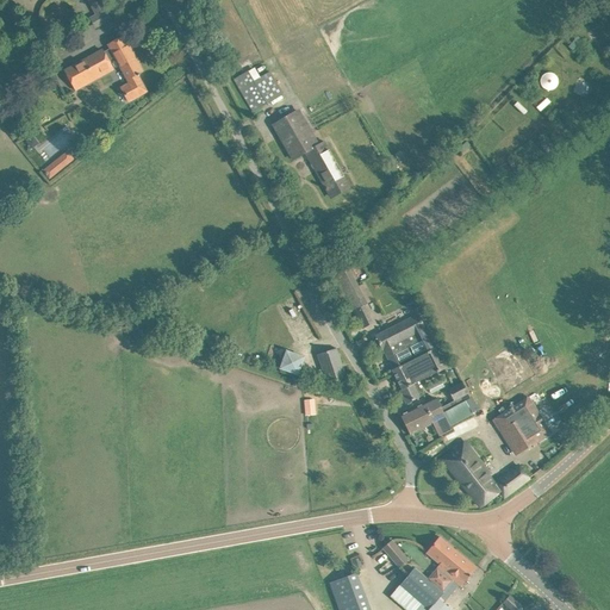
[(95,16),(89,18),(95,29),(112,19),(100,0),(94,0),(89,4),(95,16)]
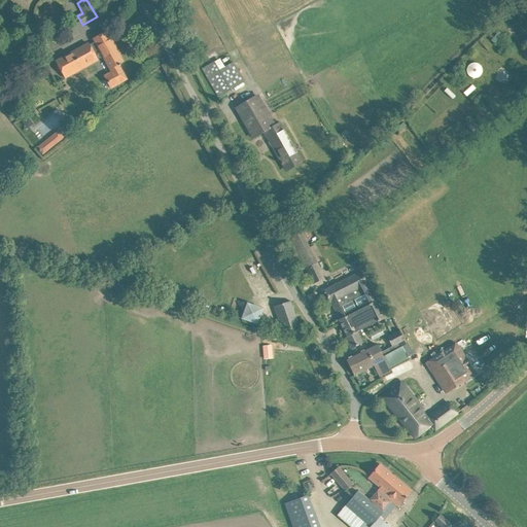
[(108,40),(104,33),(95,38),(94,39),(95,42),(89,45),(88,43),(56,61),(64,76),(97,59),(93,53),(99,49),(112,72),(104,76),(110,88),(126,79),(118,66),(120,65),(119,64),(123,62),(110,39),(108,40)]
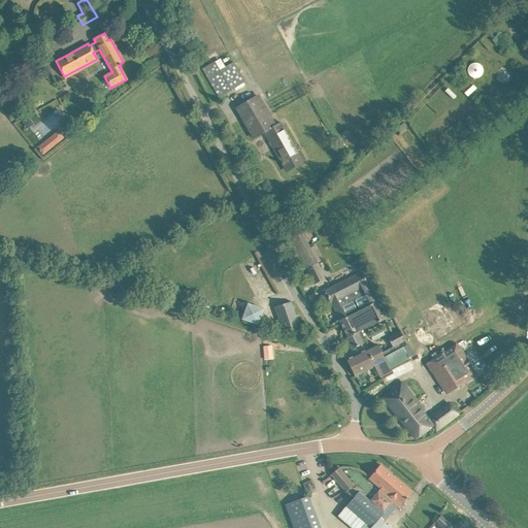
[(206,67),(210,75),(207,77),(219,97),(244,81),(233,62),(220,70),(216,62),(206,67)]
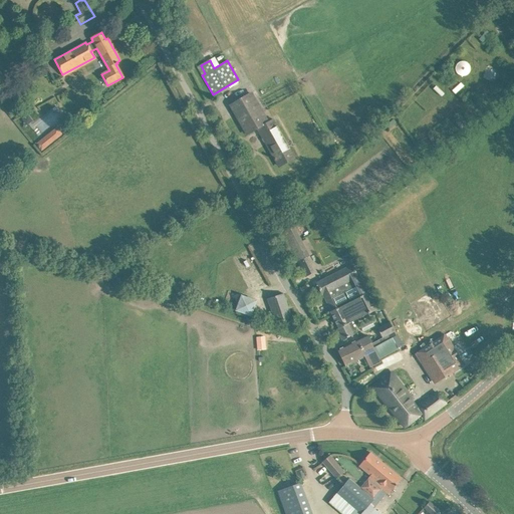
[(457,60),(454,72),(465,75),(468,62),(457,60)]
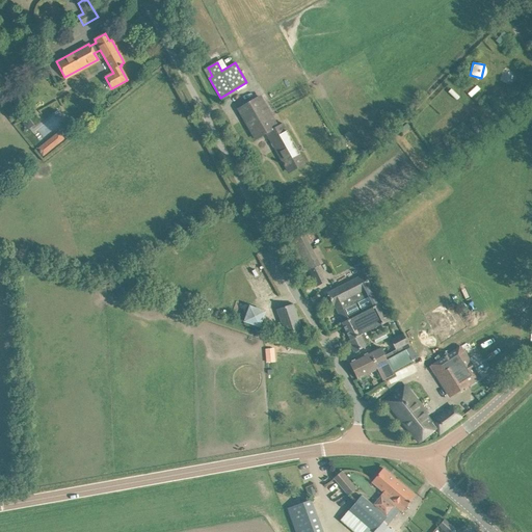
[(258,98),(247,104),(239,109),(256,138),(267,132),(285,163),(284,164),(285,166),(286,165),(289,173),(298,167),(304,164),(281,122),(273,126),(258,98)]
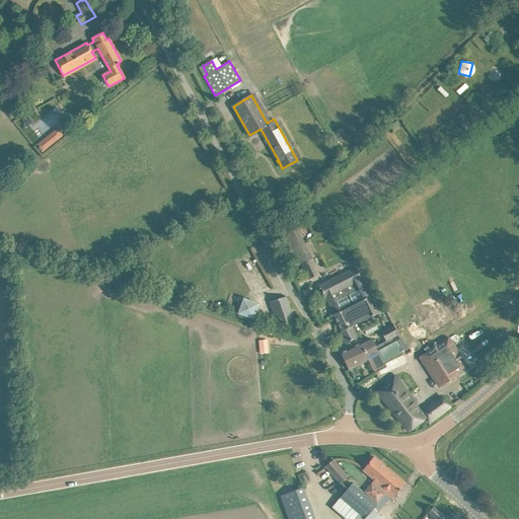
[(56,129),(34,143),(40,152),(62,137),(56,129)]
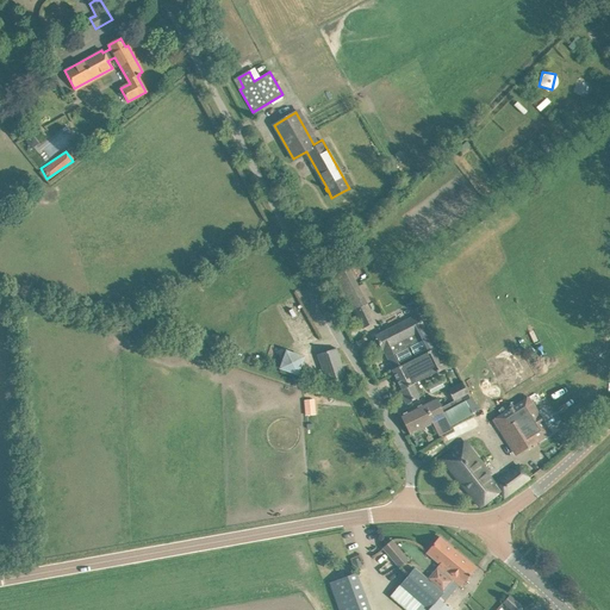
[(346,263),(342,266),(331,271),(353,311),(368,304),(346,263)]
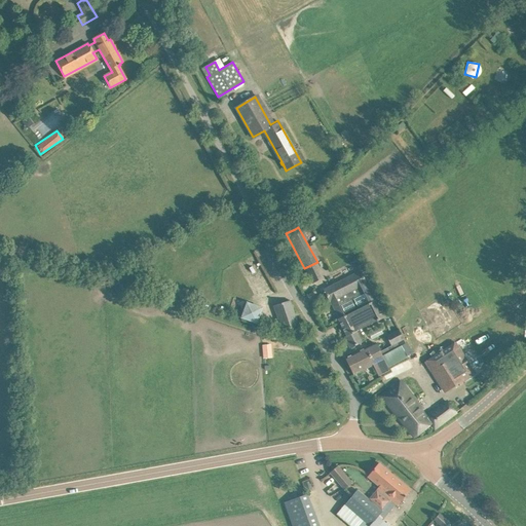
[(361,270),(332,285),(323,290),(330,302),(339,318),(338,318),(346,336),(344,337),(350,348),(365,341),(360,330),(377,321),(384,317),(361,270)]
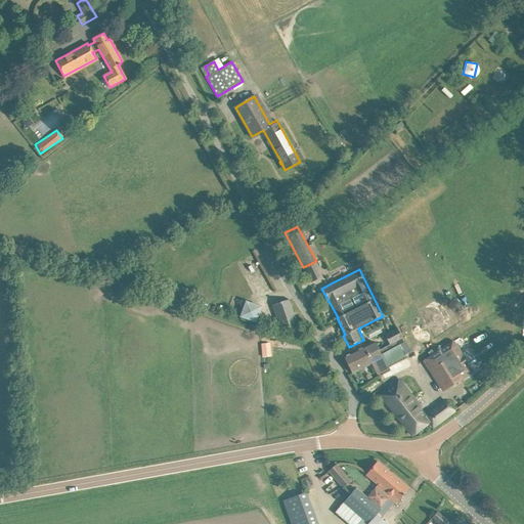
[(289,299),(279,302),(272,305),(280,331),(298,325),(289,299)]
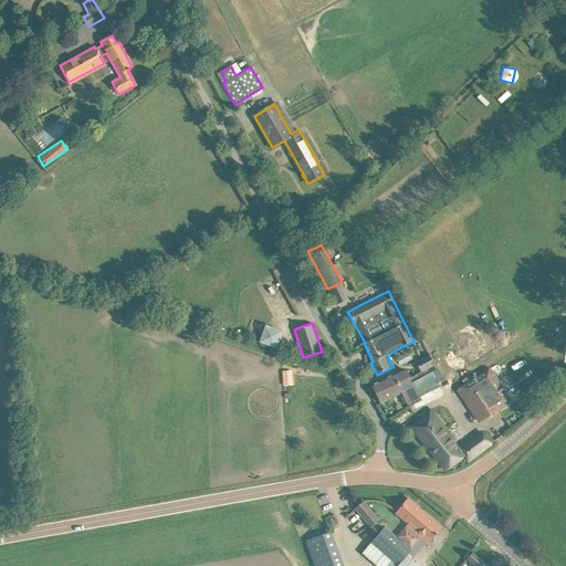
[(283,331),(263,324),(257,342),(276,349),(283,331)]
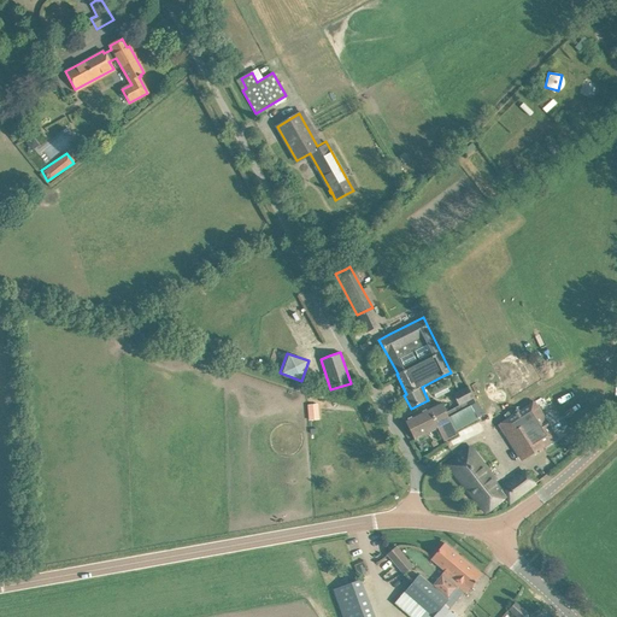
[(453,393),(456,398),(459,405),(445,412),(440,403),(405,419),(415,439),(438,428),(445,441),(457,435),(454,430),(482,416),(468,386),(453,393)]
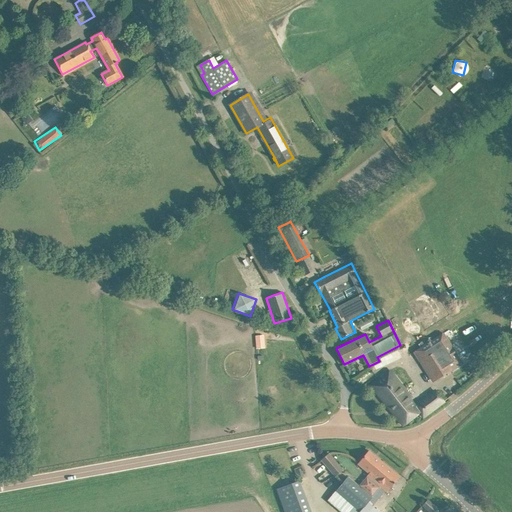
[(415,351),(429,373),(434,382),(462,364),(443,334),(415,351)]
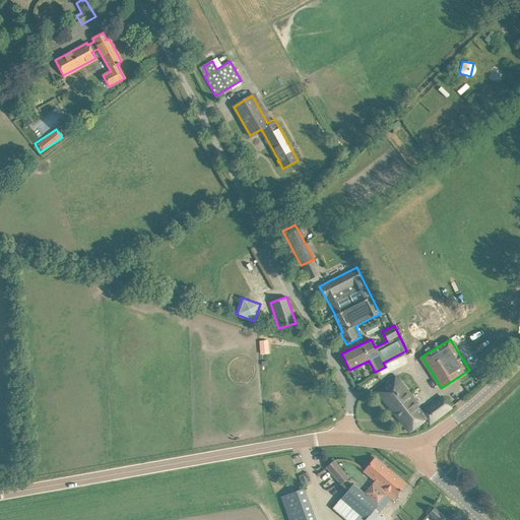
[(269,340),(259,341),(260,354),(269,354),(269,340)]
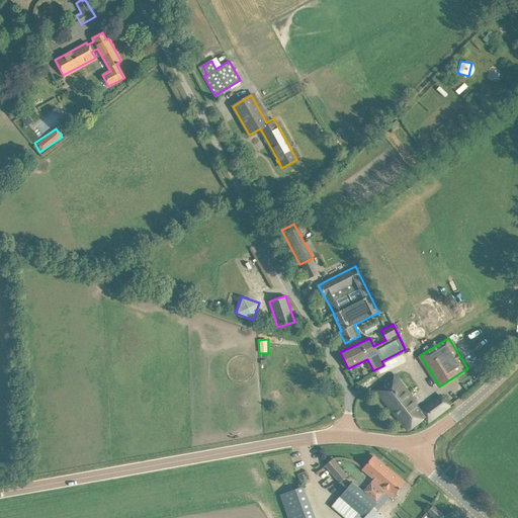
[(396,374),(375,391),(407,430),(424,417),(428,422),(448,407),(440,396),(420,411),(410,398),(412,396),(396,374)]
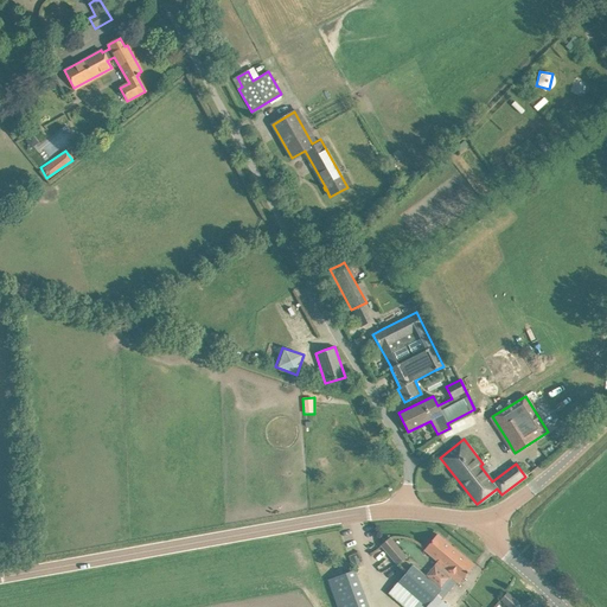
[(423,550),(442,566),(455,550),(436,535),(423,550)]
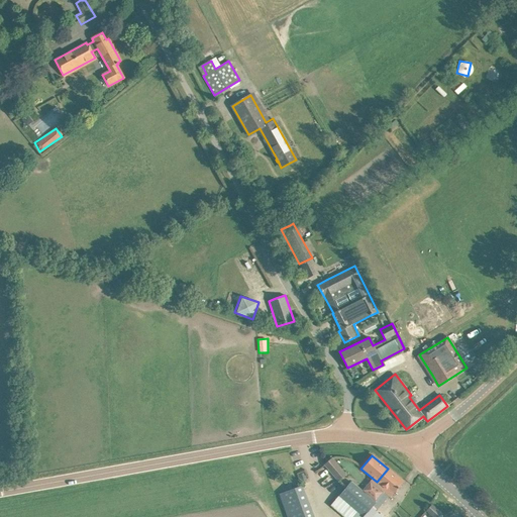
[(338,482),(346,475),(331,457),(324,464),(338,482)]
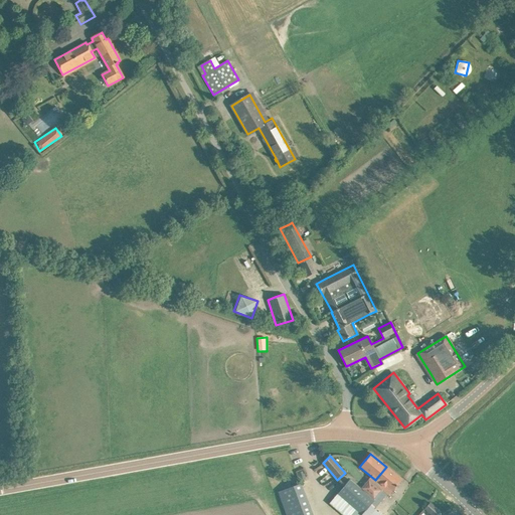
[(401,480),(386,467),(375,480),(390,493),(401,480)]
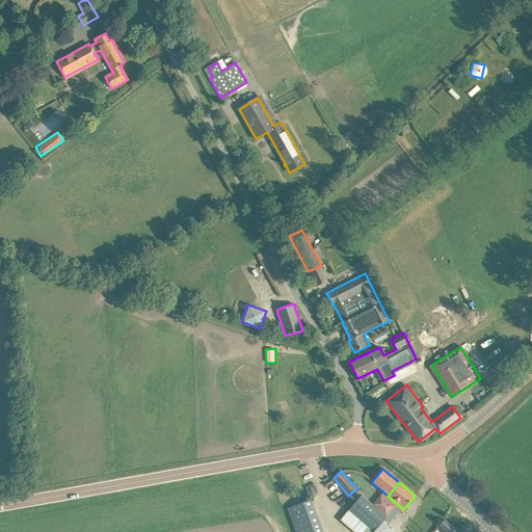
[(313,486),(307,488),(310,497),(316,495),(313,486)]
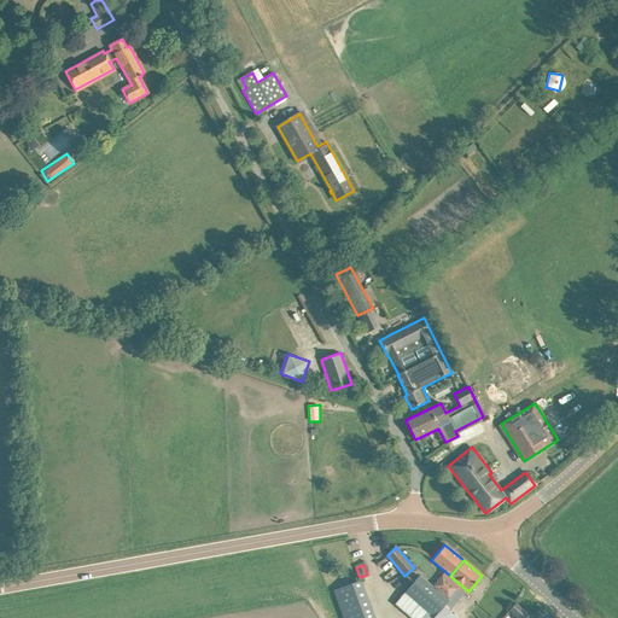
[(432,587),(419,576),(395,604),(410,617),(455,617),(447,611),(459,595),(439,578),(432,587)]
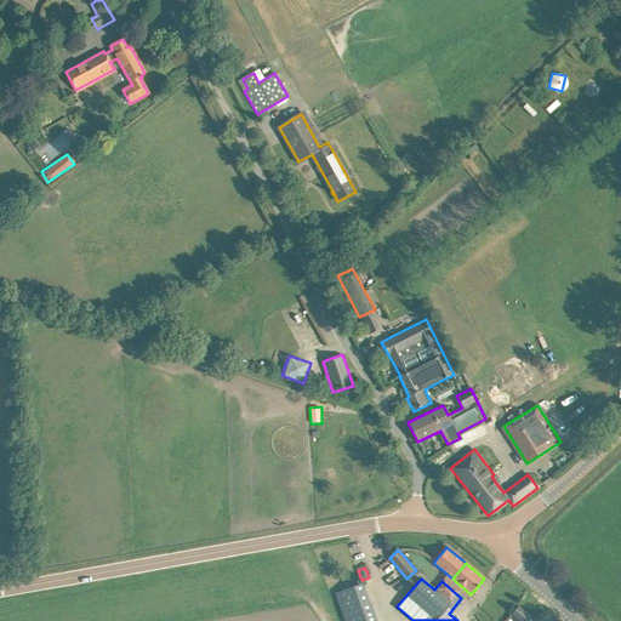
[(376,620),(363,584),(340,592),(336,593),(345,620),(376,620)]
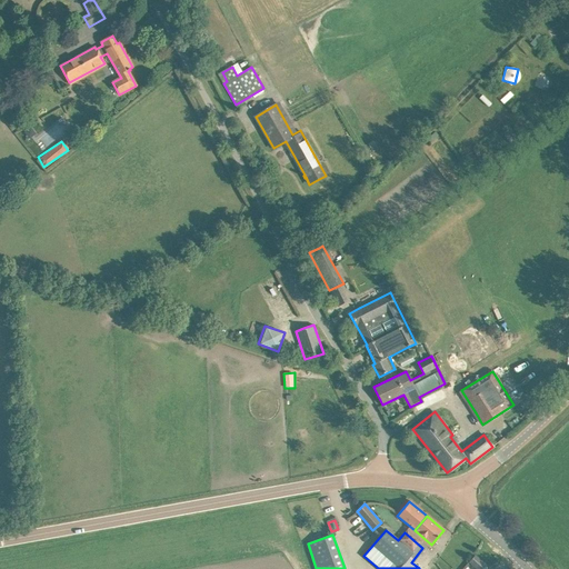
[(469,562),(477,568),(482,568),(486,565),(475,556),(469,562)]
